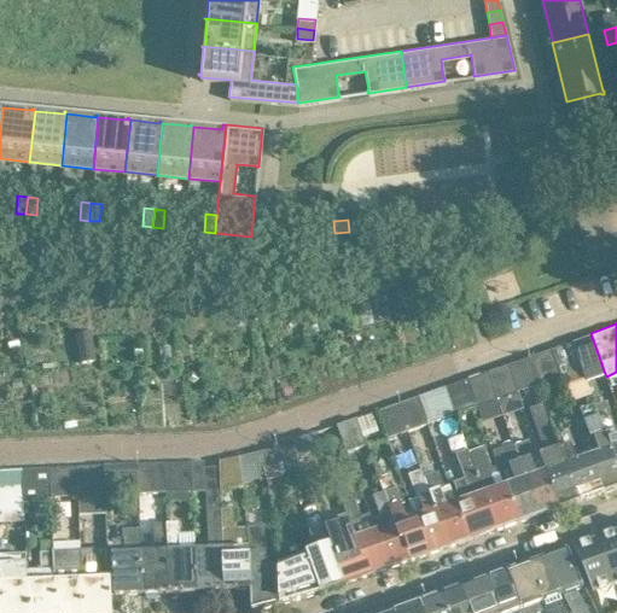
[(591,333),(571,339),(583,375),(585,378),(604,371),(591,333)]
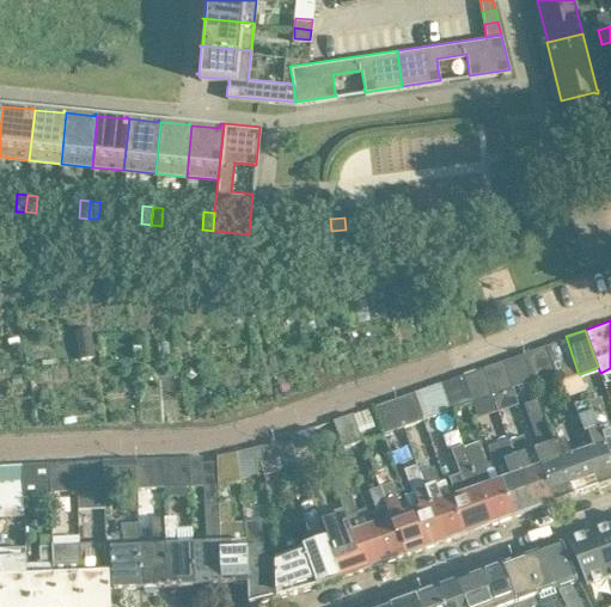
[(578,372),(573,357),(566,336),(544,343),(555,371),(557,379),(578,372)]
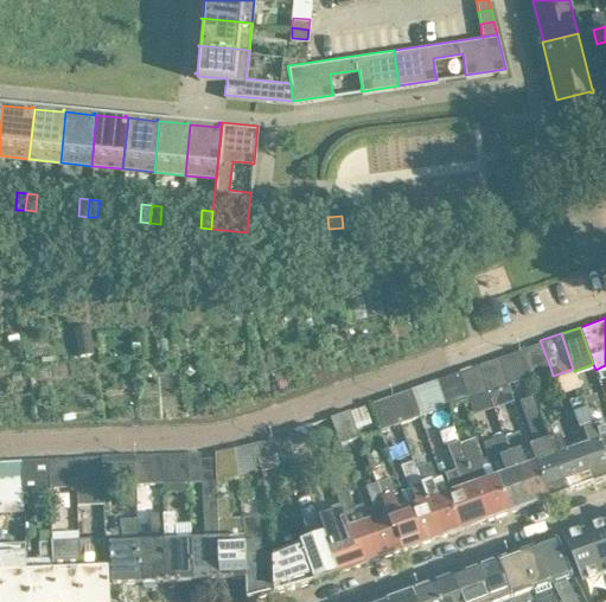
[(517,348),(527,376),(550,367),(540,340),(517,348)]
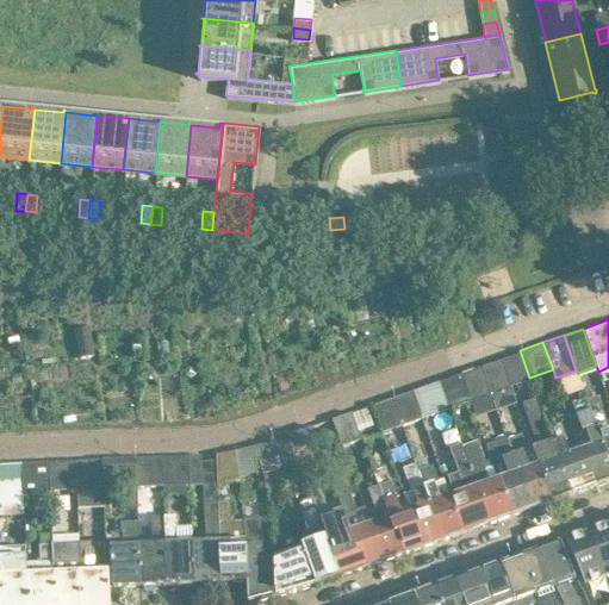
[(499,357),(509,385),(529,378),(520,350),(499,357)]
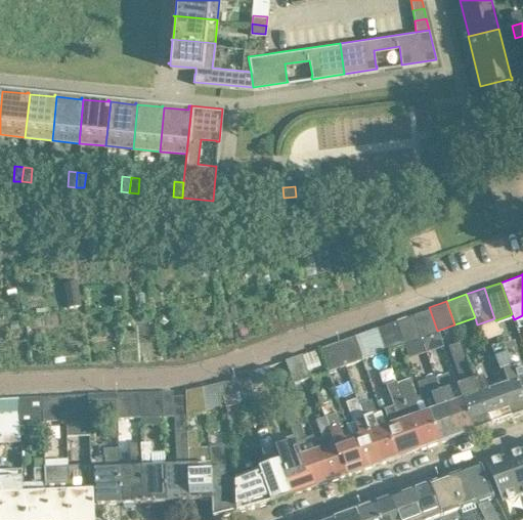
[(429,307),(412,313),(421,336),(437,331),(429,307)]
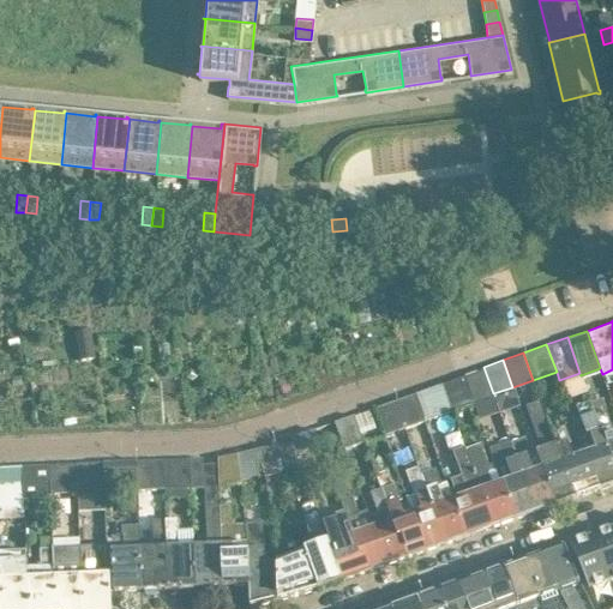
[(463,374),(473,402),(493,393),(484,367),(463,374)]
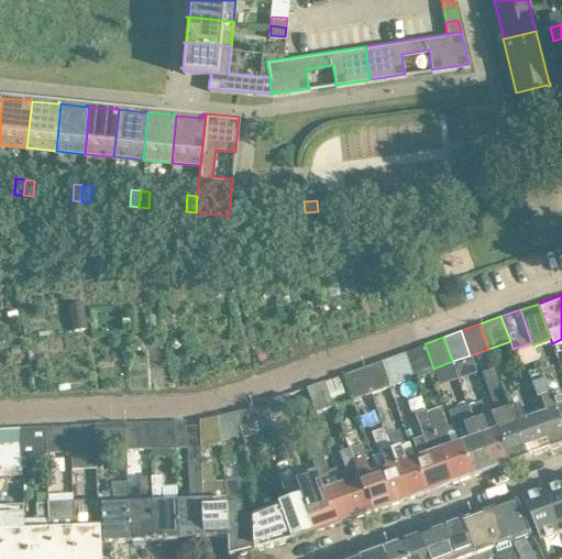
[(405,350),(414,375),(433,369),(425,343),(405,350)]
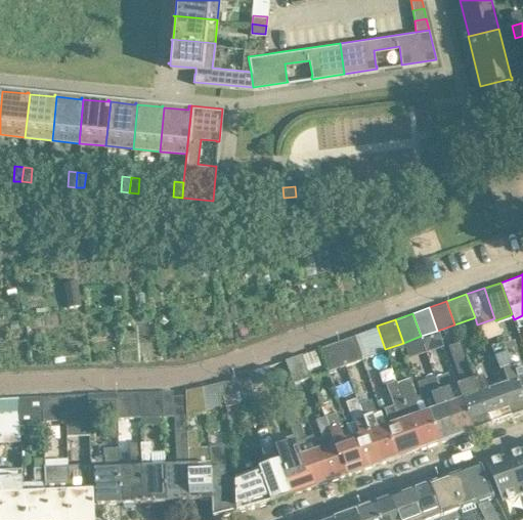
[(361,357),(385,349),(377,326),(352,335),(355,343),(356,343),(361,357)]
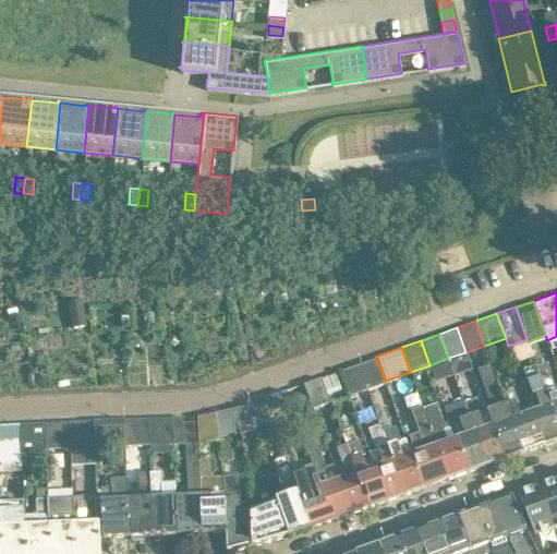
[(361,370),(367,388),(385,382),(385,381),(379,365),(378,365),(375,357),(359,362),(361,370)]
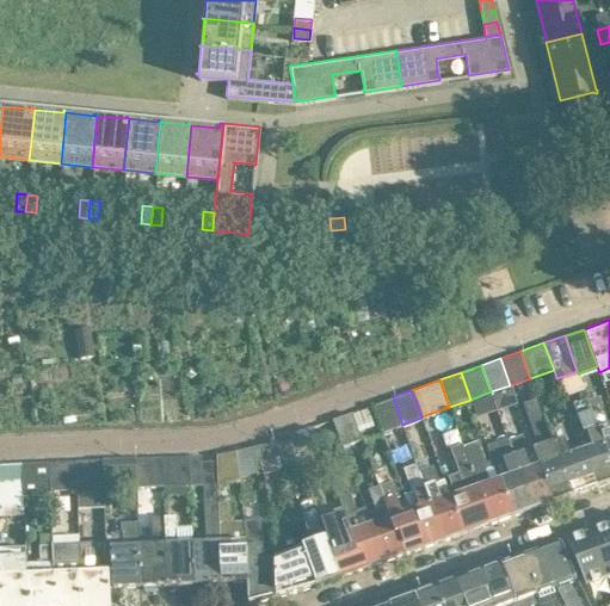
[(538,463),(552,500),(573,493),(567,475),(565,476),(564,471),(561,472),(555,457),(558,457),(547,426),(547,425),(536,395),(522,401),(535,438),(538,437),(541,443),(533,446),(538,463)]
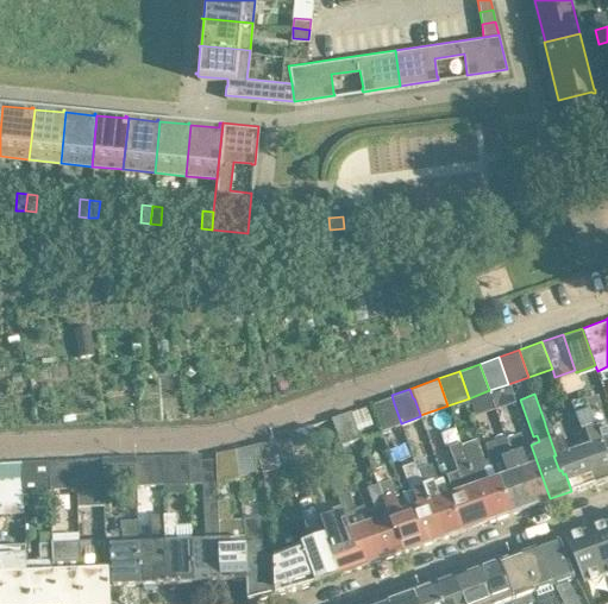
[(392,395),(370,402),(380,431),(401,423),(394,403),(392,395)]
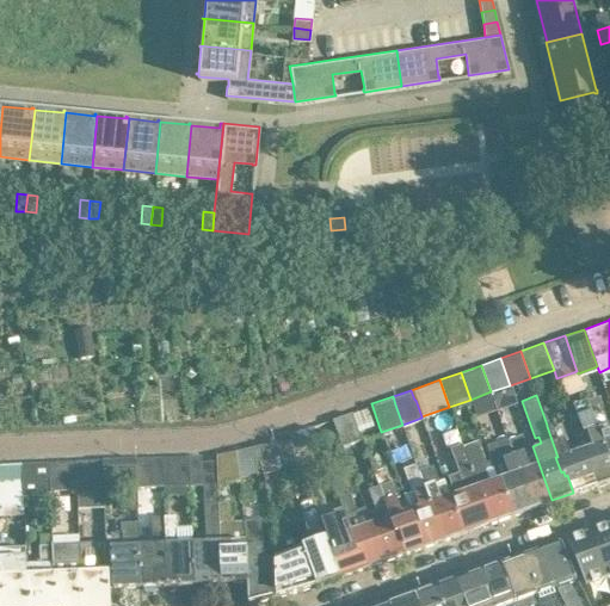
[(586,397),(572,402),(583,430),(574,433),(578,443),(581,447),(596,484),(609,478),(609,469),(607,461),(609,461),(608,456),(609,455),(604,440),(602,440),(591,410),(587,399),(586,397)]
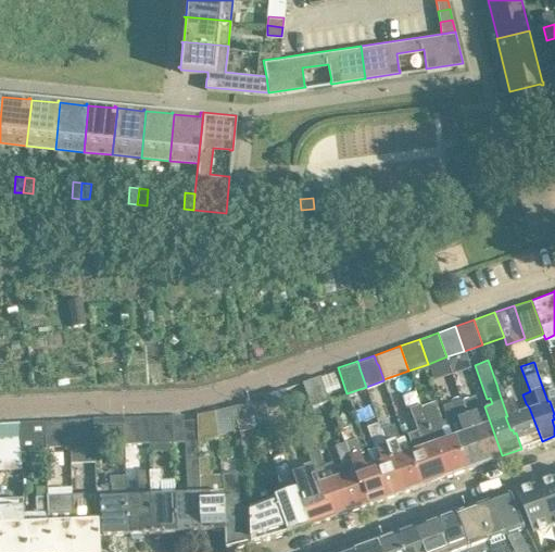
[(547,371),(538,374),(547,401),(550,401),(554,414),(553,415),(554,419),(552,419),(554,427),(554,384),(553,385),(547,371)]
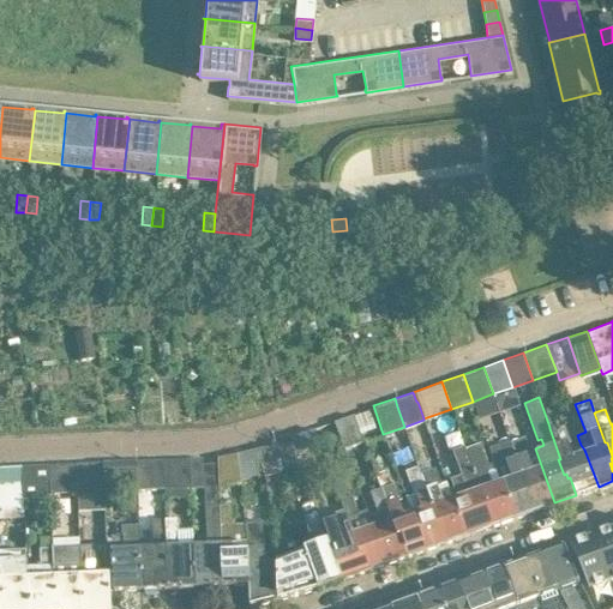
[(362,440),(353,412),(332,420),(343,447),(362,440)]
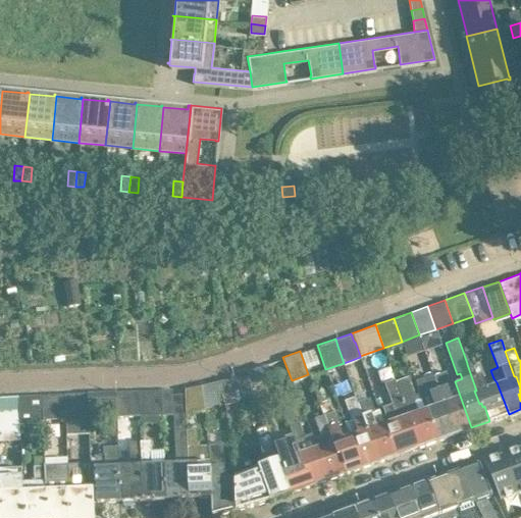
[(467,363),(467,364),(476,391),(474,391),(479,404),(481,403),(482,407),(484,406),(489,421),(505,415),(508,414),(509,414),(497,382),(493,383),(485,386),(481,374),(484,373),(479,359),(467,363)]
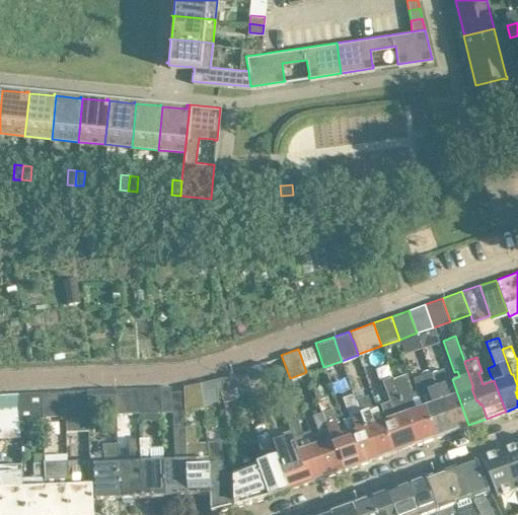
[(443,367),(430,371),(440,399),(438,399),(444,418),(448,417),(452,430),(468,425),(457,393),(450,396),(445,383),(448,382),(443,367)]
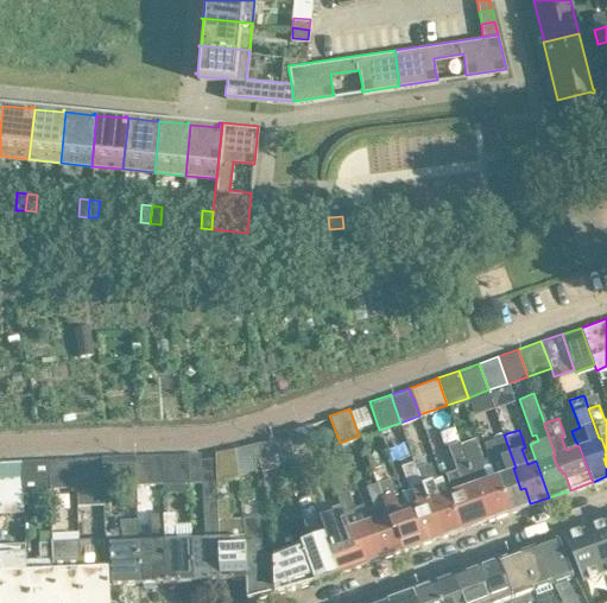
[(284,436),(271,438),(277,463),(295,459),(286,435),(284,436)]
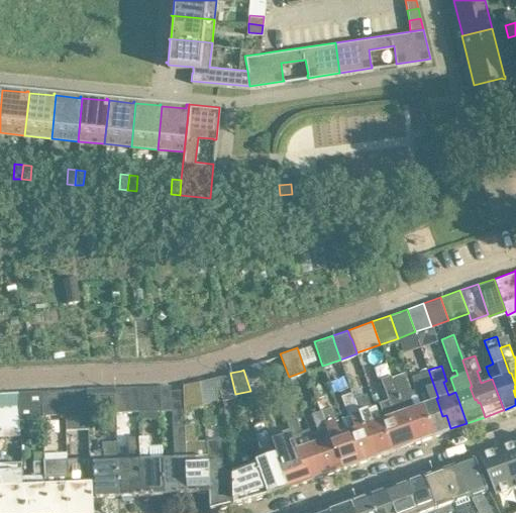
[(428,370),(411,376),(416,389),(432,435),(450,428),(446,415),(442,416),(436,398),(438,398),(428,370)]
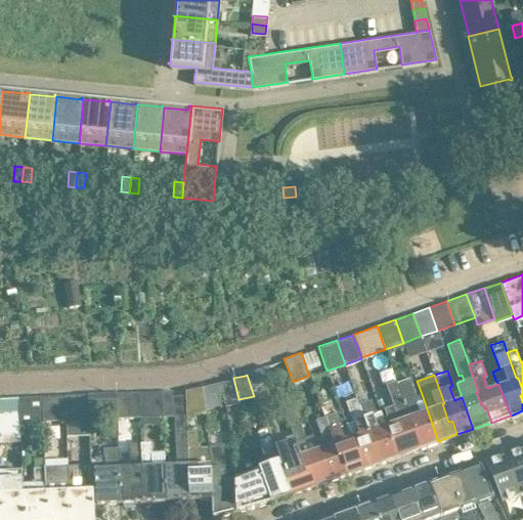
[(419,447),(438,441),(422,394),(416,396),(408,377),(396,381),(419,447)]
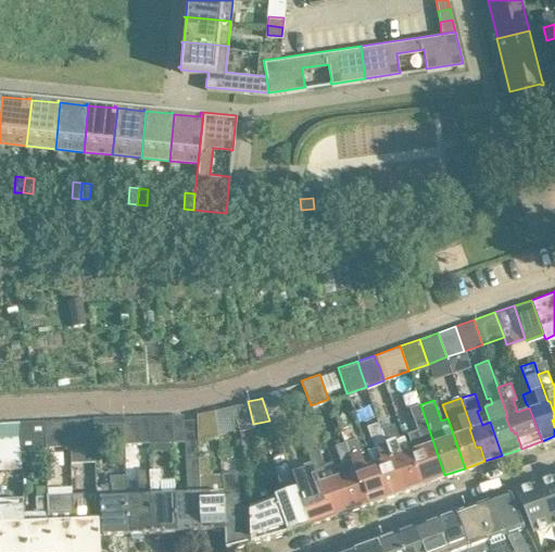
[(248,401),(232,404),(236,417),(237,427),(253,424),(248,401)]
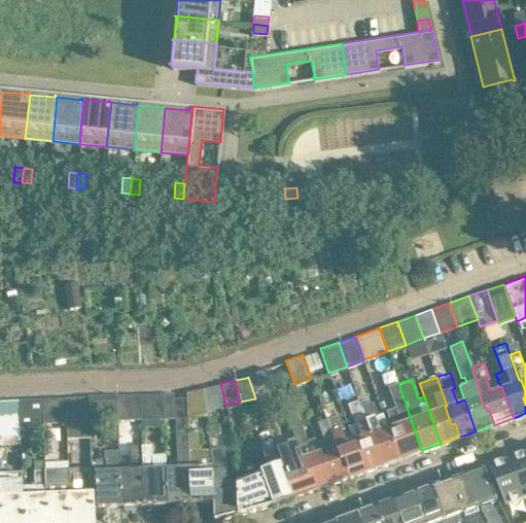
[(394,407),(385,410),(390,425),(387,426),(398,458),(421,450),(398,383),(397,380),(386,384),(394,407)]
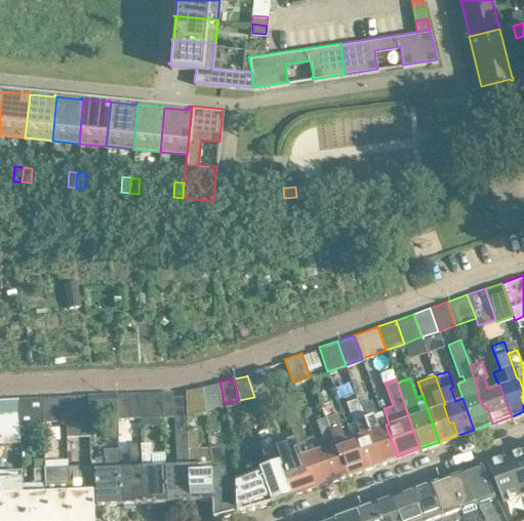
[(219,382),(202,386),(203,399),(223,394),(219,382)]
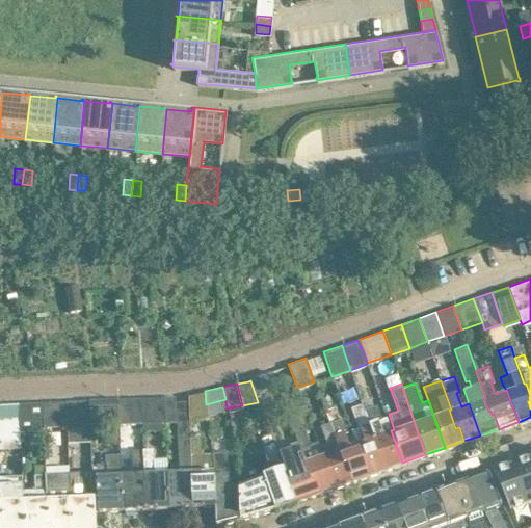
[(205,391),(187,395),(187,400),(188,418),(208,417),(207,415),(206,404),(205,391)]
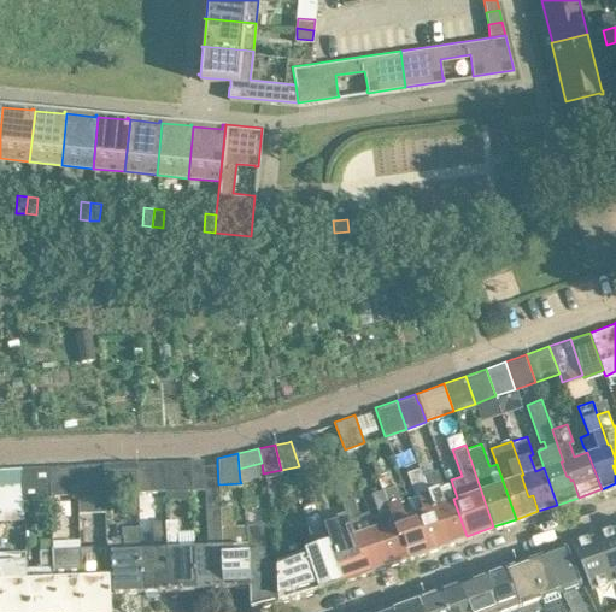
[(164,489),(191,488),(189,458),(163,459),(164,489)]
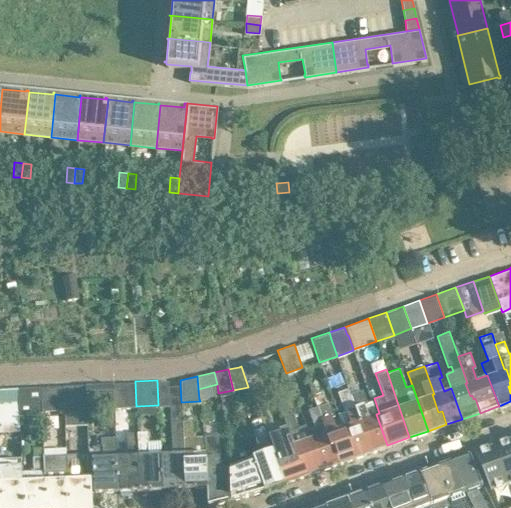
[(181,402),(180,385),(168,385),(168,380),(157,380),(158,405),(169,404),(171,453),(160,454),(162,487),(184,486),(182,419),(181,419),(181,402)]
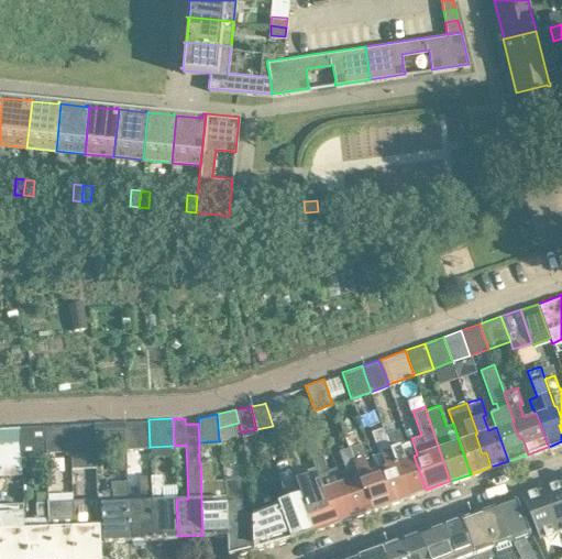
[(123,420),(124,444),(124,448),(150,447),(149,419),(123,420)]
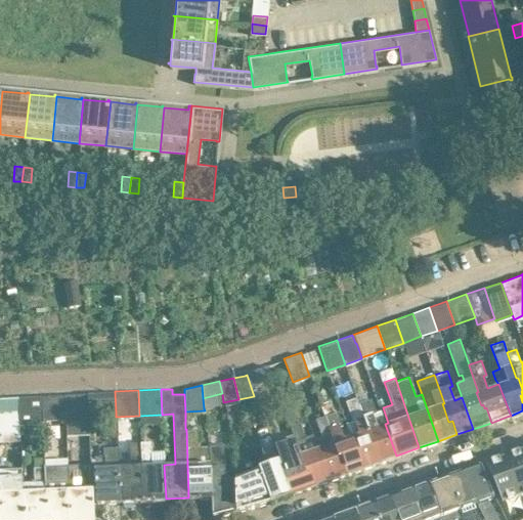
[(115,391),(88,393),(88,414),(116,413),(115,391)]
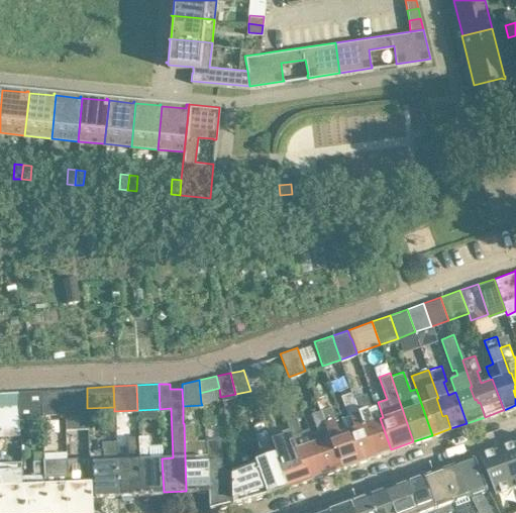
[(87,388),(64,389),(65,412),(65,415),(88,414),(87,408),(87,388)]
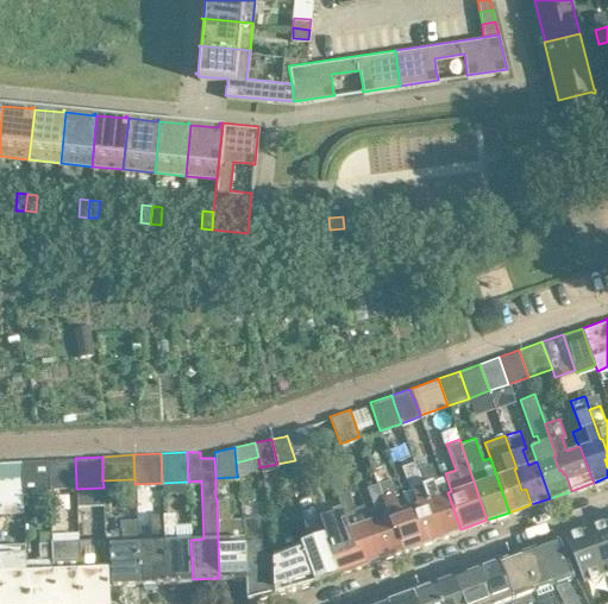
[(75,458),(48,459),(49,486),(76,485),(75,458)]
